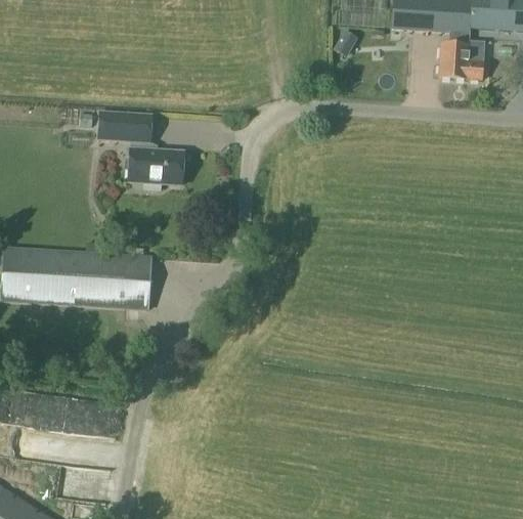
[(378,15),(377,0),(322,0),(322,14),(378,15)]
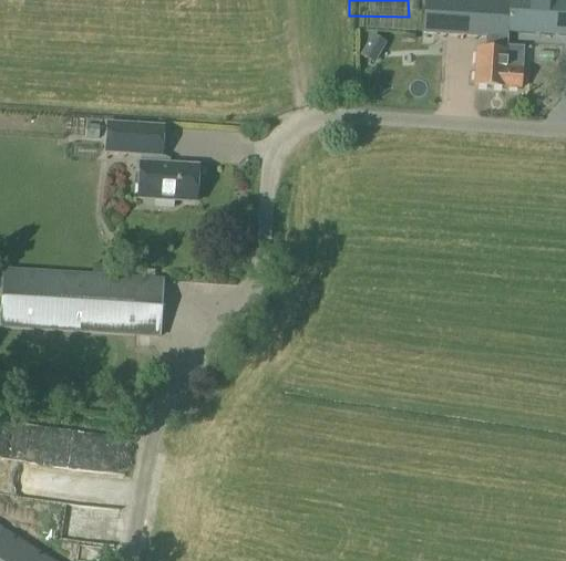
[(510,37),(510,30),(511,0),(426,0),(424,31),(451,32),(461,32),(492,34),(492,47),(479,47),(476,83),(523,85),(523,68),(524,49),(510,48),(507,48),(510,37)]
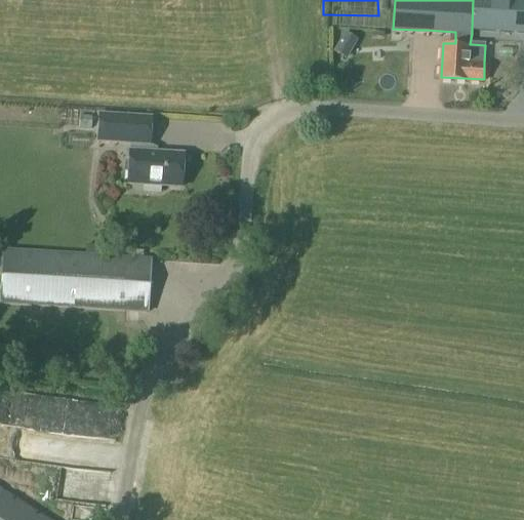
[(473,0),(472,28),(523,31),(523,0),(473,0)]
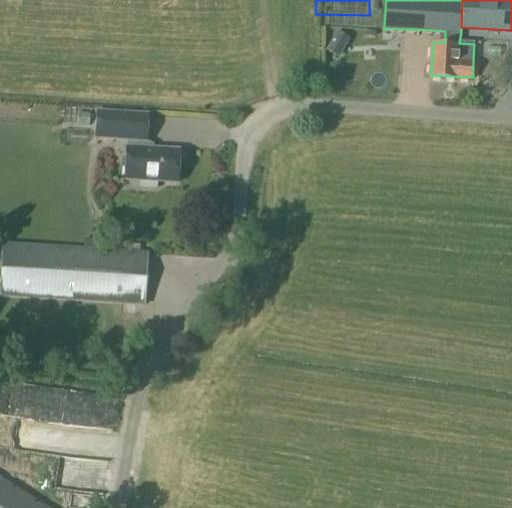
[(99,110),(98,136),(130,138),(129,145),(127,177),(179,180),(181,148),(147,146),(147,139),(148,139),(149,113),(99,110)]
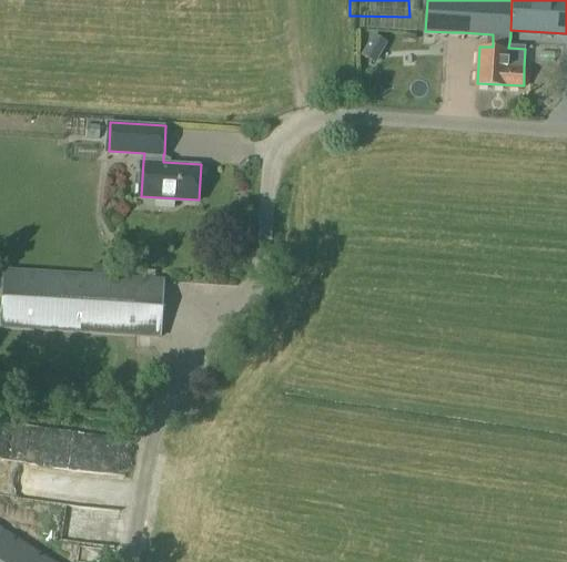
[(0,266),(0,324),(161,335),(164,278),(0,266)]
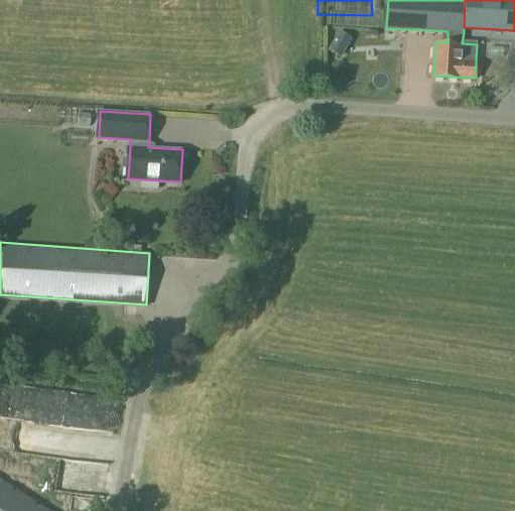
[(27,395),(25,408),(38,409),(39,396),(27,395)]
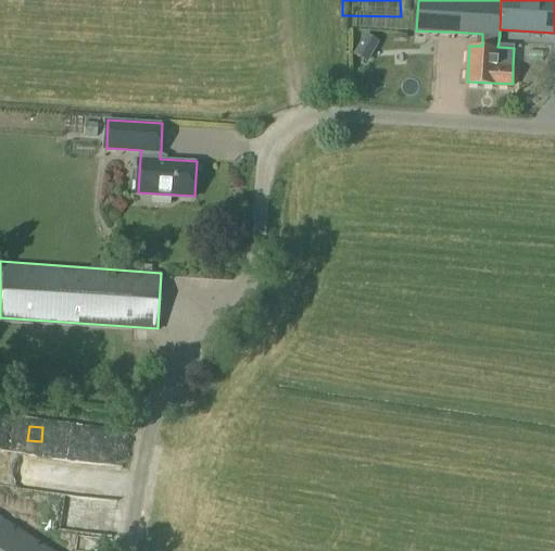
[(71,472),(89,473),(90,459),(72,458),(71,472)]
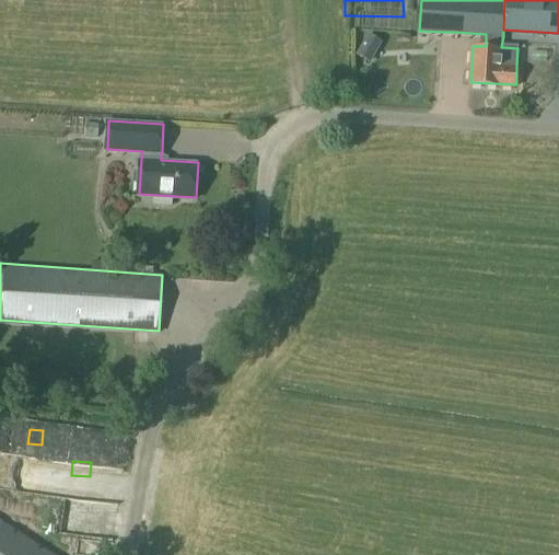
[(62,504),(77,506),(76,518),(103,521),(106,501),(63,496),(62,504)]
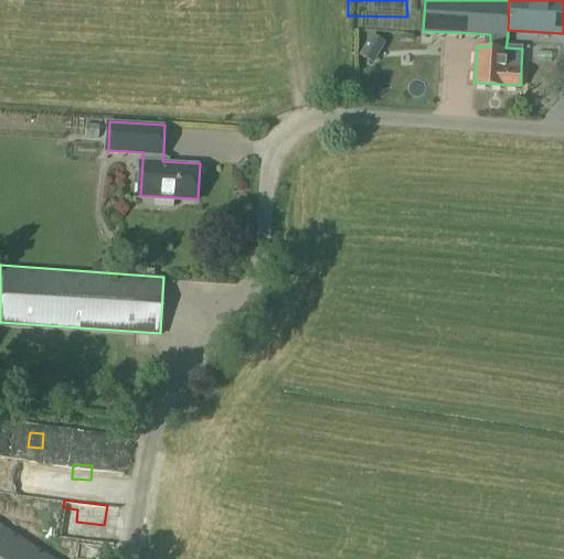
[(0,519),(0,558),(60,558),(4,523),(0,519)]
